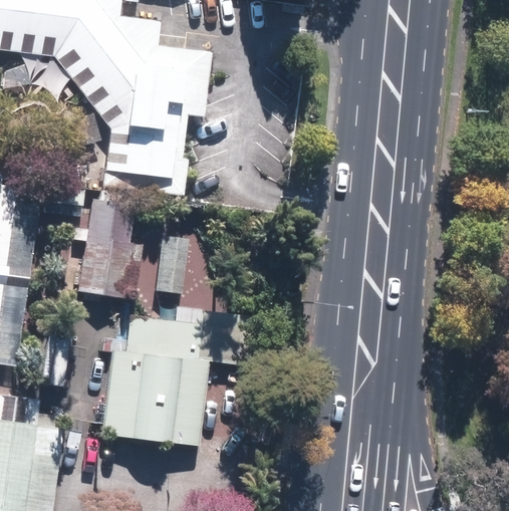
[(0,0),(0,50),(53,57),(109,131),(102,186),(185,196),(190,159),(183,158),(188,116),(204,118),(212,51),(160,45),(163,20),(119,15),(121,0),(0,0)]
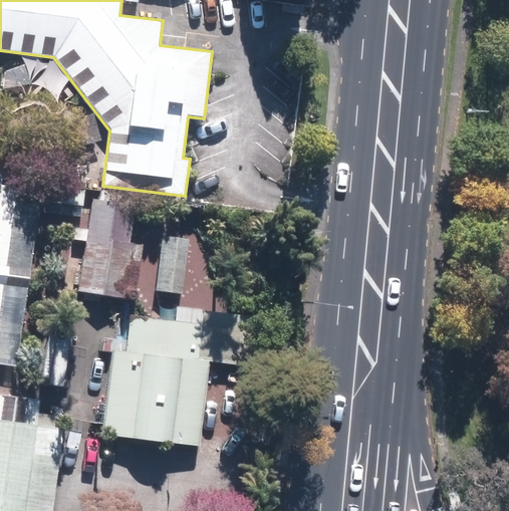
[(0,181),(0,362),(16,365),(40,187),(0,181)]
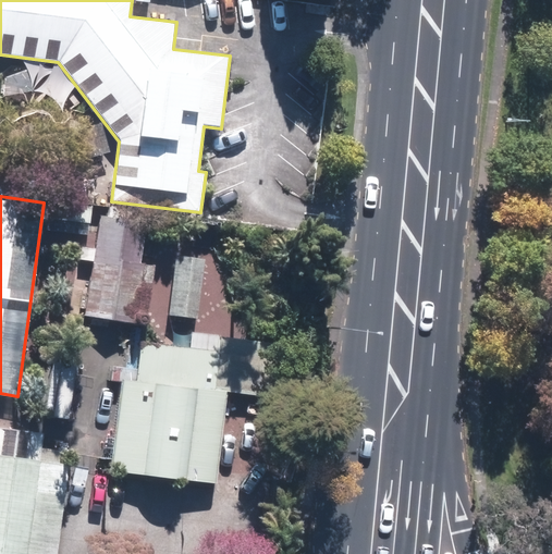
[(51,199),(47,230),(90,235),(94,205),(51,199)]
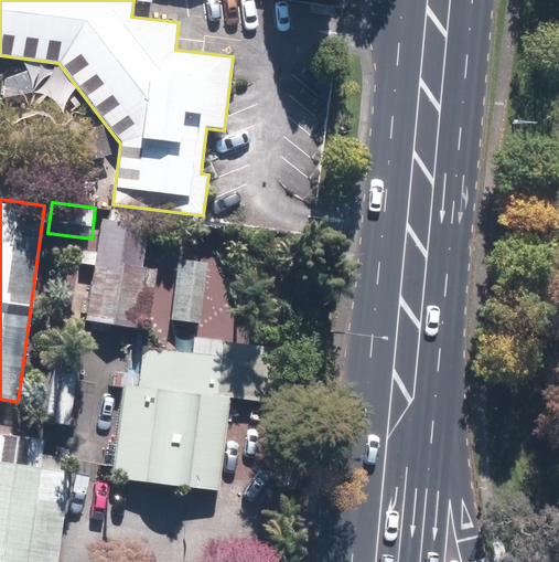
[(103,214),(85,317),(149,328),(159,268),(143,266),(151,223),(103,214)]
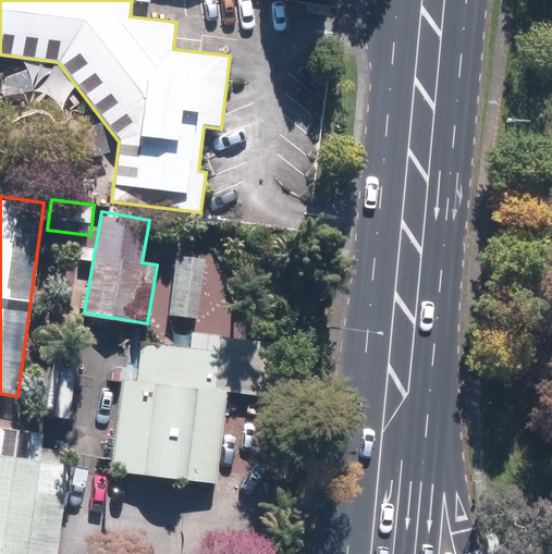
[(176,251),(169,315),(199,318),(207,256),(176,251)]
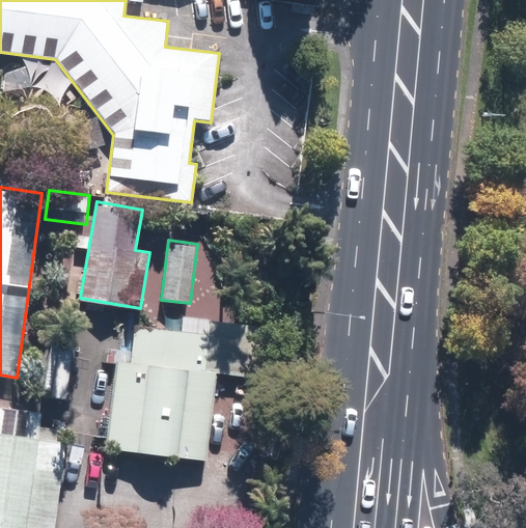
[(116,350),(105,449),(209,462),(225,318),(184,313),(182,331),(131,325),(128,351),(116,350)]
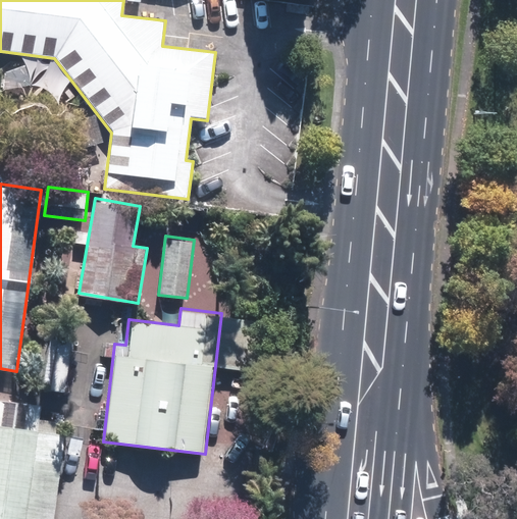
[(0,398),(0,518),(54,518),(68,421),(41,417),(43,404),(0,398)]
